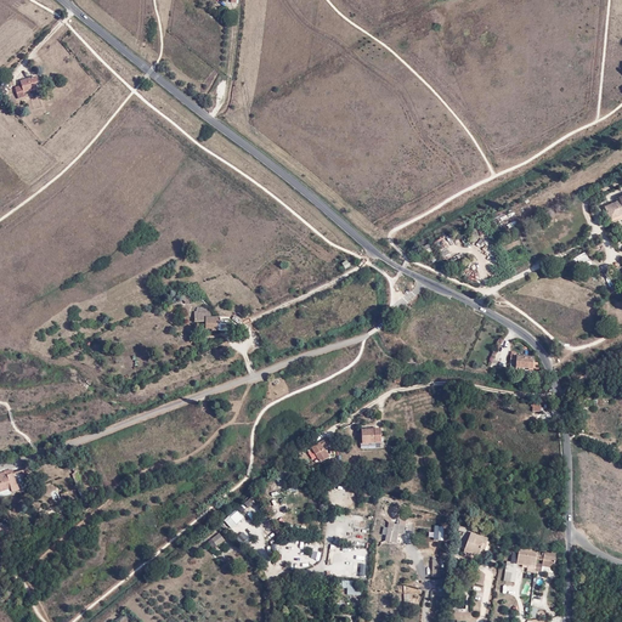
[(38,90),(37,89),(37,86),(39,85),(38,78),(37,78),(21,82),(22,86),(16,88),(18,100),(26,97),(24,92),(38,90)]
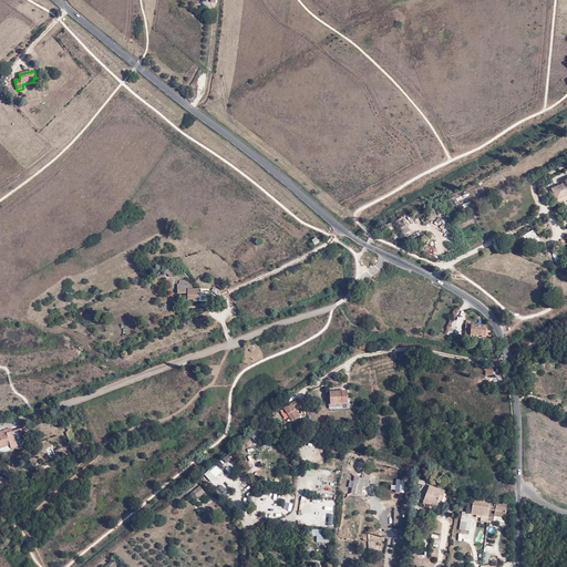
[(566,176),(562,179),(564,183),(552,187),(557,203),(566,199),(566,176)]
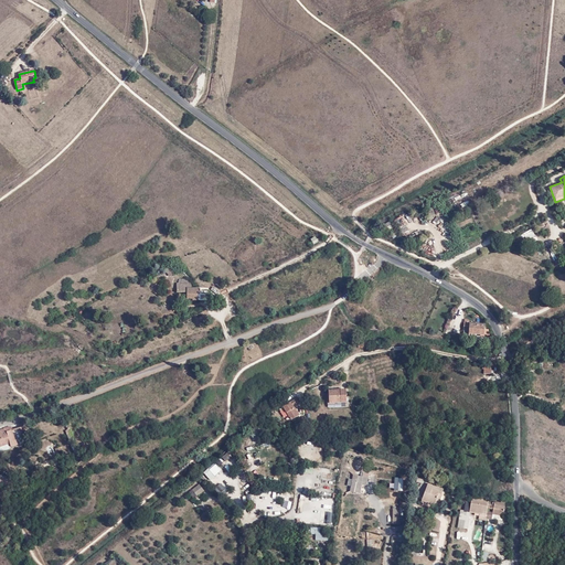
[(401,215),(395,219),(405,235),(411,232),(401,215)]
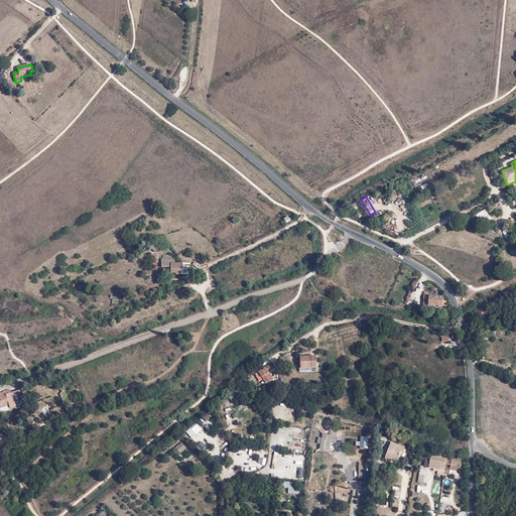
[(486,209),(478,212),(481,218),(488,215),(486,209)]
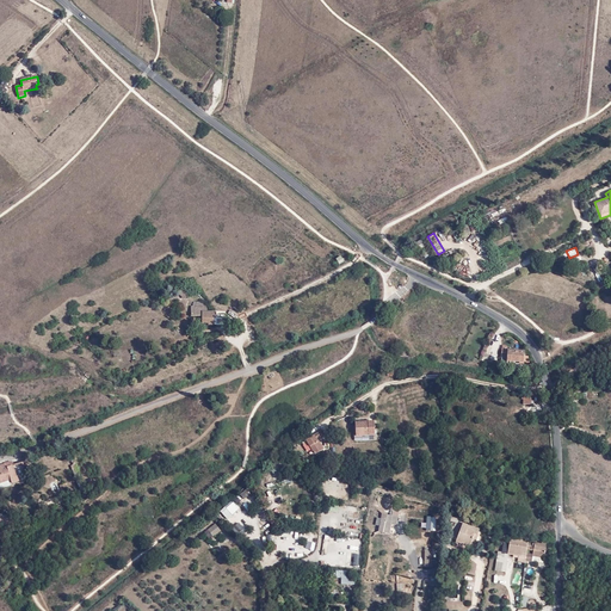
[(199,302),(193,303),(193,307),(192,307),(192,308),(191,308),(191,319),(202,319),(202,323),(208,323),(209,326),(215,326),(215,313),(207,314),(208,308),(203,304),(199,302)]
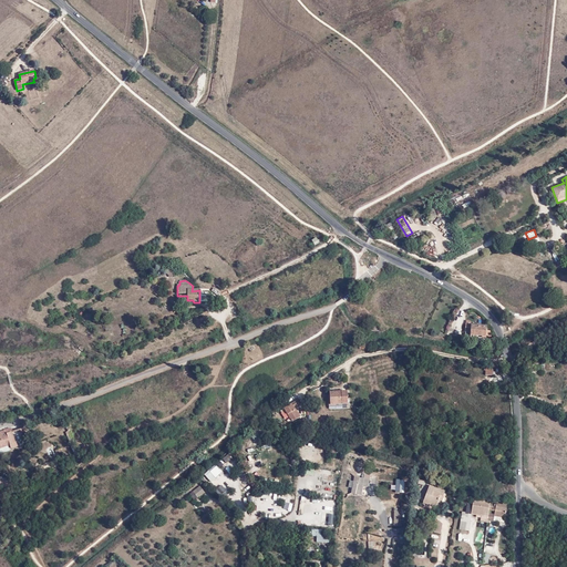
[(199,290),(199,302),(208,302),(209,285),(200,284),(199,290)]
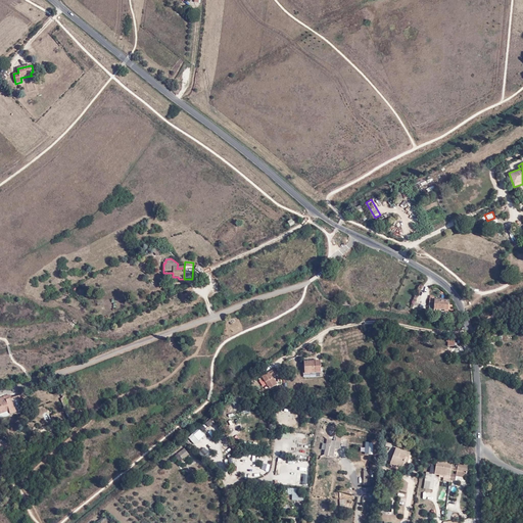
[(448,299),(432,297),(431,308),(448,310),(448,299)]
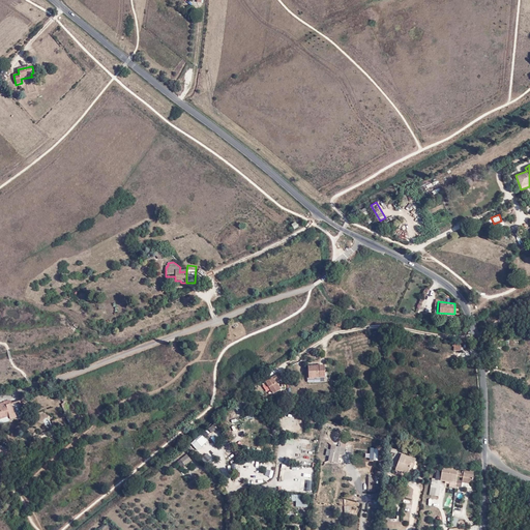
[(178,340),(170,342),(173,350),(181,348),(178,340)]
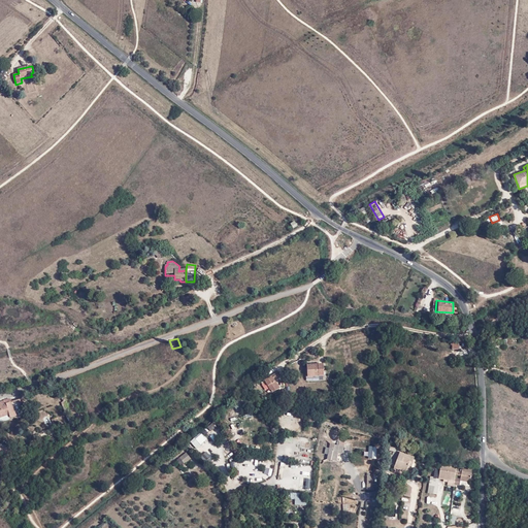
[(324,363),(307,363),(308,376),(325,375),(324,363)]
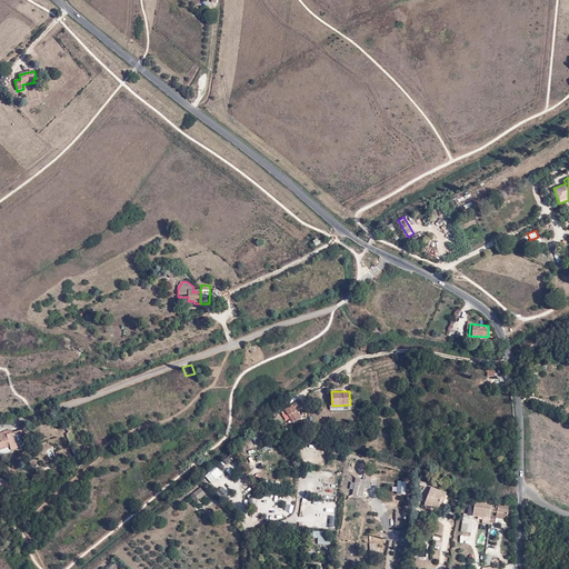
[(297,401),(286,409),(287,412),(282,415),(286,420),(292,425),(302,418),(297,408),(300,406),(297,401)]
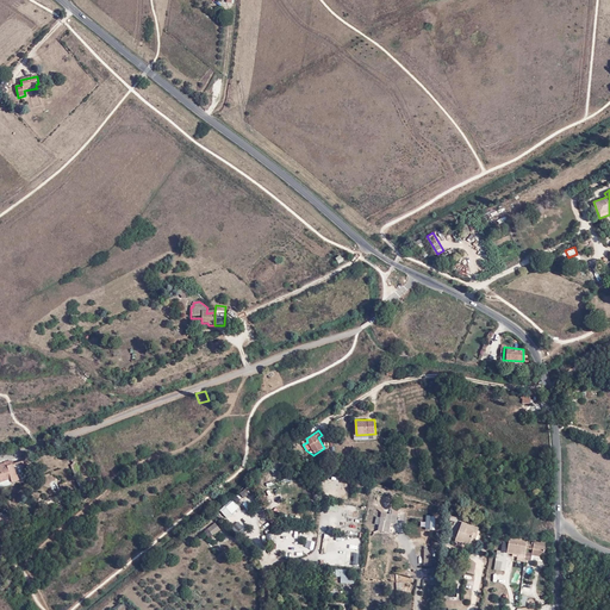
[(27,458),(0,467),(0,483),(17,477),(14,471),(30,465),(27,458)]
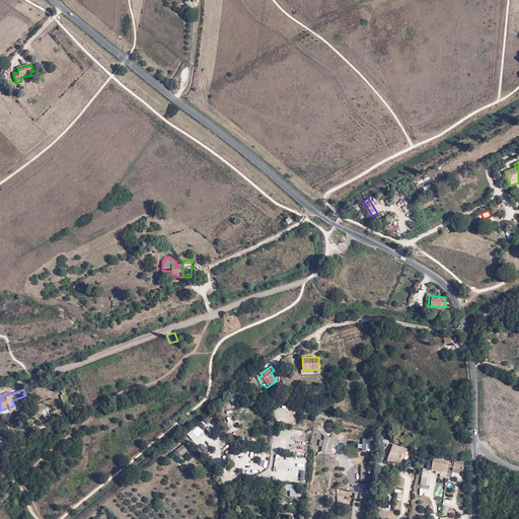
[(191,431),(197,437),(204,432),(198,425),(191,431)]
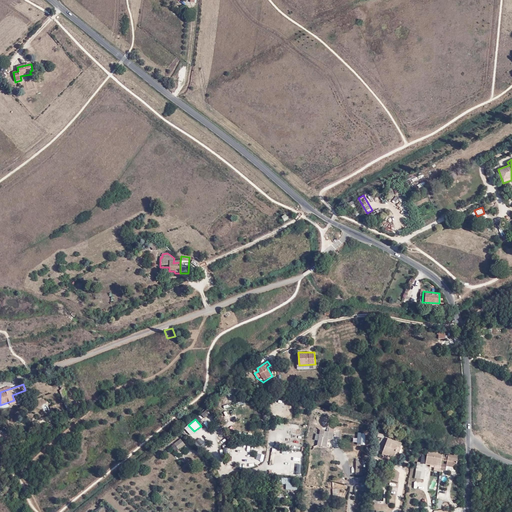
[(293,435),(293,427),(285,427),(285,435),(293,435)]
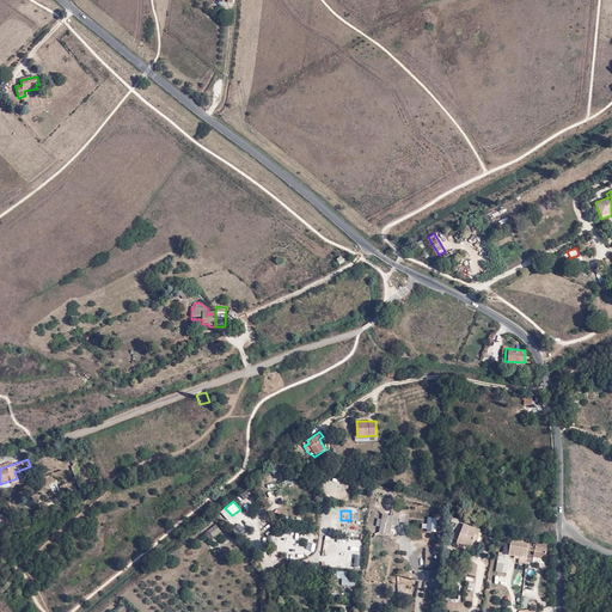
[(390,515),(384,514),(383,519),(378,518),(377,527),(380,527),(380,532),(392,534),(393,526),(398,526),(401,513),(392,512),(390,515)]
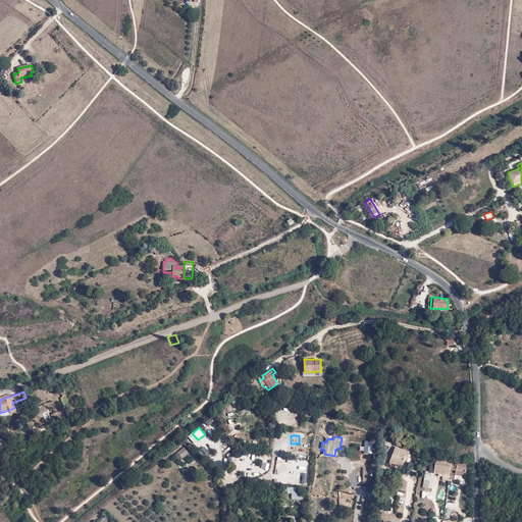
[(204,457),(209,451),(201,442),(196,448),(204,457)]
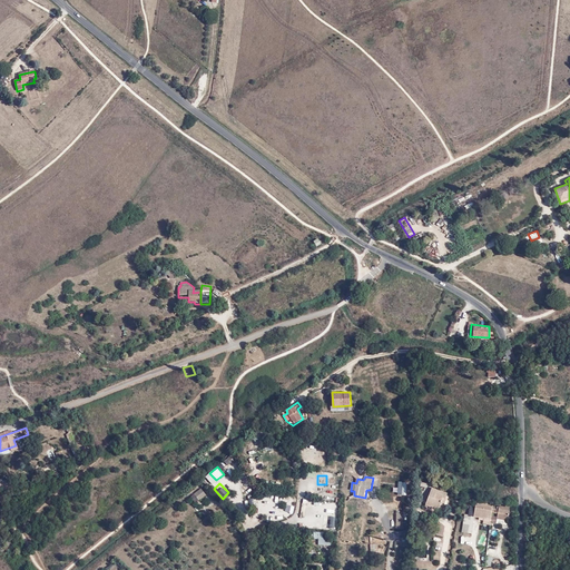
[(449,493),(432,487),(425,504),(443,511),(449,493)]
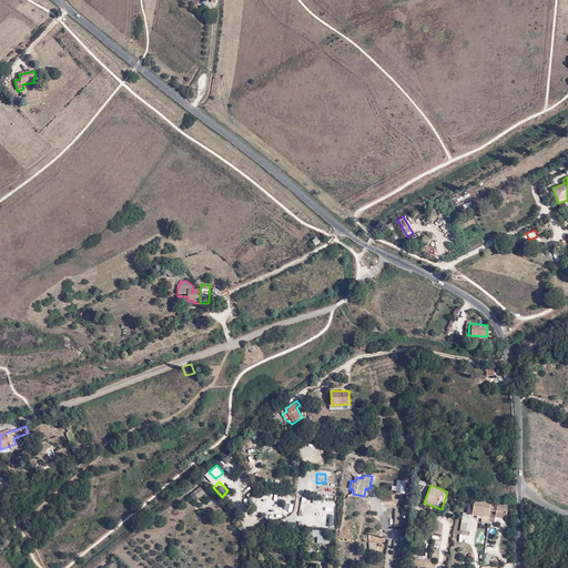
[(193,492),(199,498),(205,494),(201,487),(193,492)]
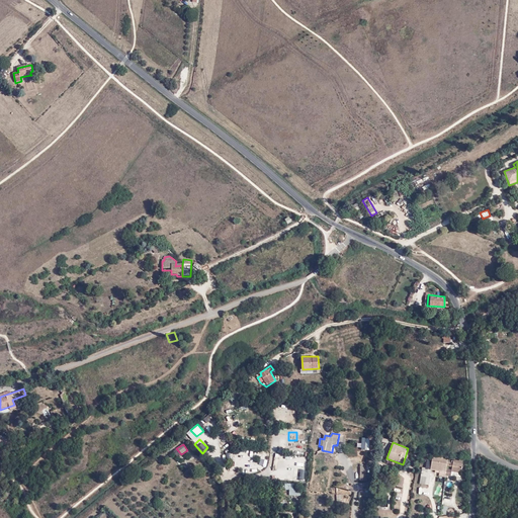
[(275,453),(274,463),(284,463),(284,453),(275,453)]
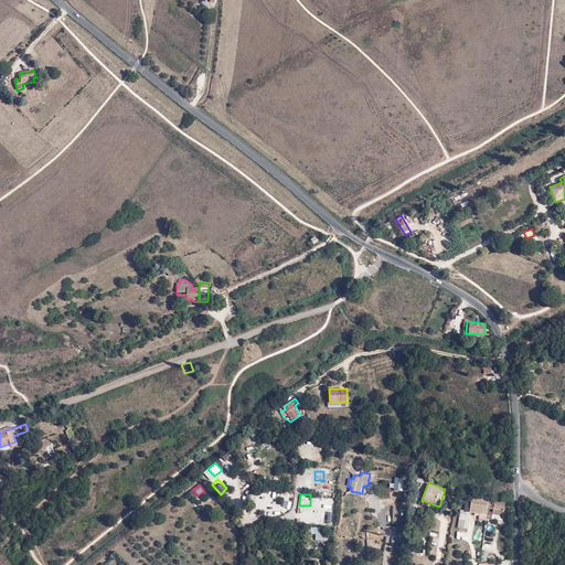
[(490,499),(472,496),(470,510),(470,512),(479,513),(479,519),(487,520),(490,499)]
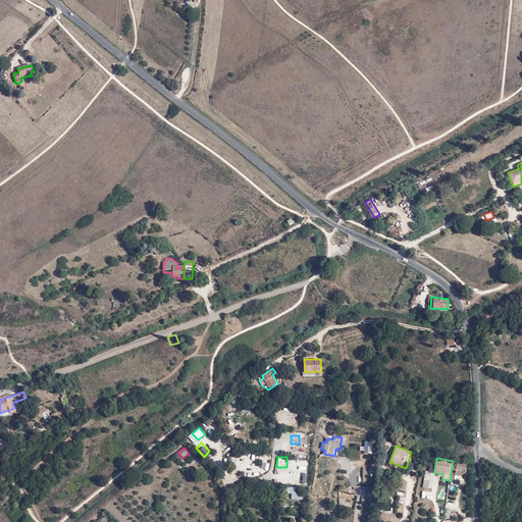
[(293,460),(293,468),(302,468),(301,460),(293,460)]
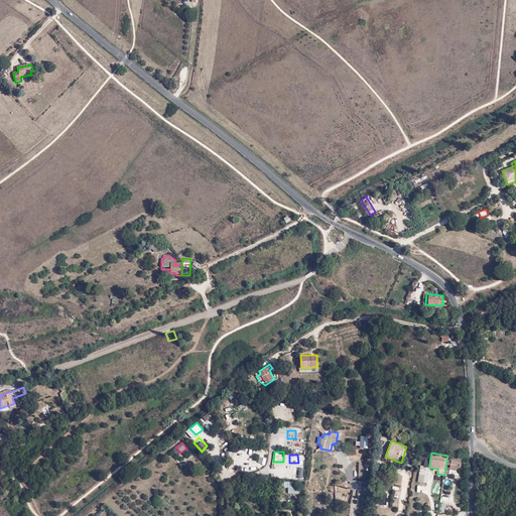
[(257,464),(265,465),(266,457),(259,456),(257,464)]
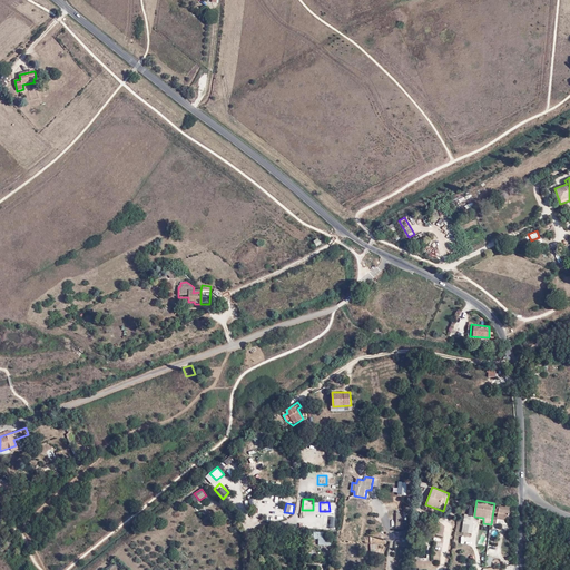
[(511,508),(500,505),(497,524),(508,527),(511,508)]
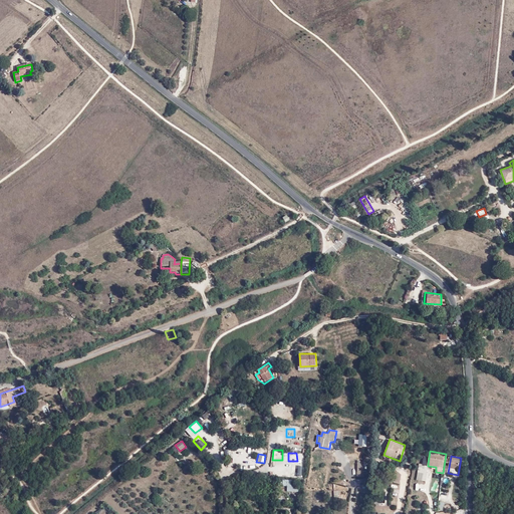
[(289,476),(303,476),(303,463),(296,463),(296,470),(289,470),(289,476)]
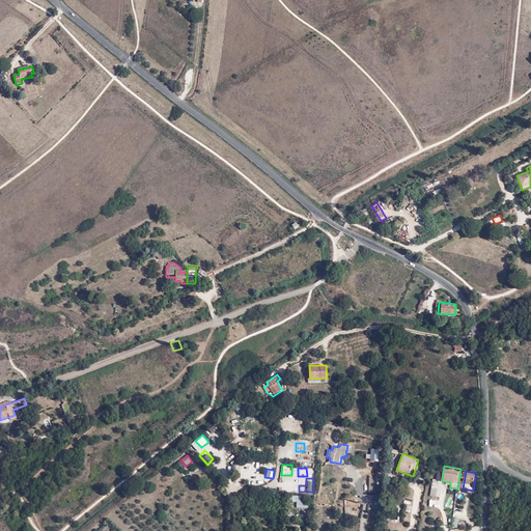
[(442,479),(432,478),(430,495),(440,496),(442,481),(442,479)]
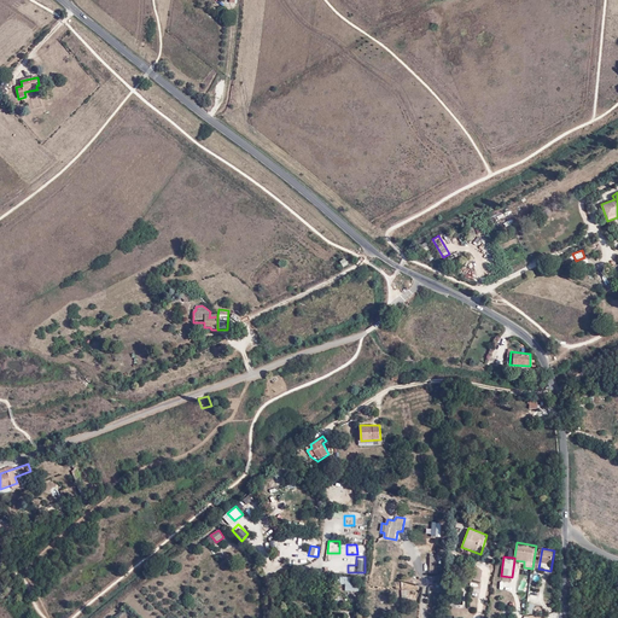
[(439,558),(429,558),(429,575),(439,575),(439,558)]
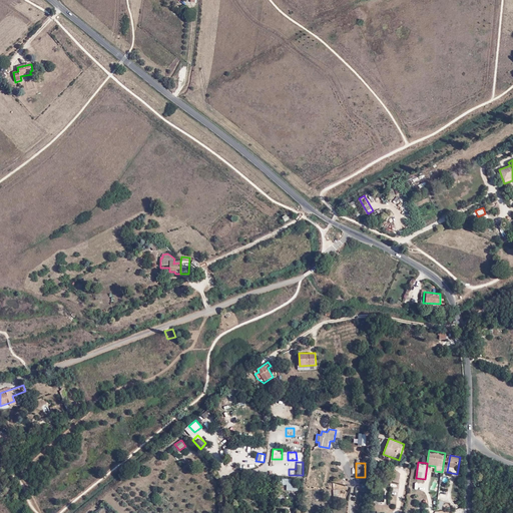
[(300,480),(281,479),(283,484),(288,485),(288,490),(299,491),(300,480)]
